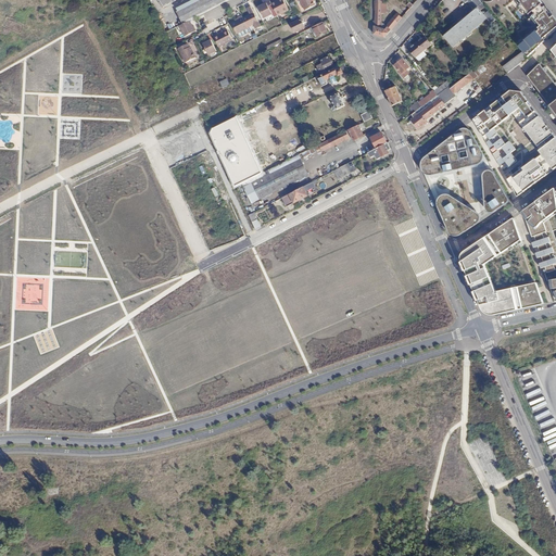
[(200,0),(175,13),(181,26),(190,22),(231,0),(200,0)]
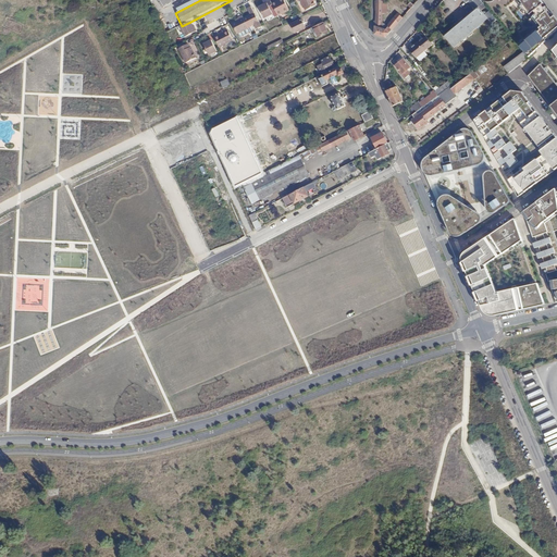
[(283,0),(282,0),(272,5),(277,15),(279,17),(289,12),(283,0)]
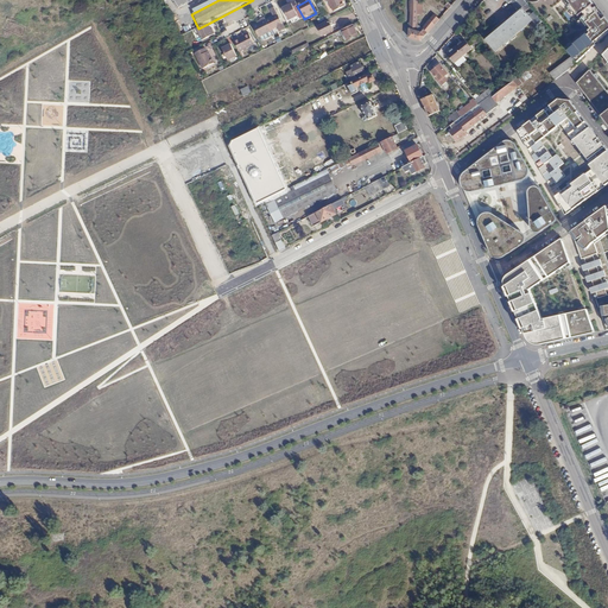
[(327,0),(334,12),(344,7),(341,0),(327,0)]
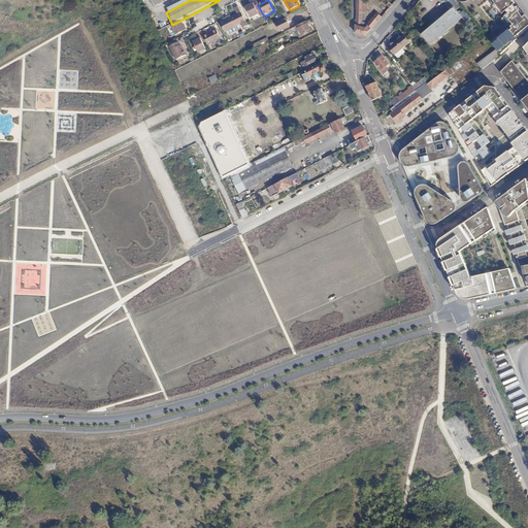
[(357,0),(357,2),(356,2),(355,32),(365,35),(381,17),(376,12),(366,25),(361,21),(362,12),(366,12),(366,3),(362,3),(362,0),(357,0)]
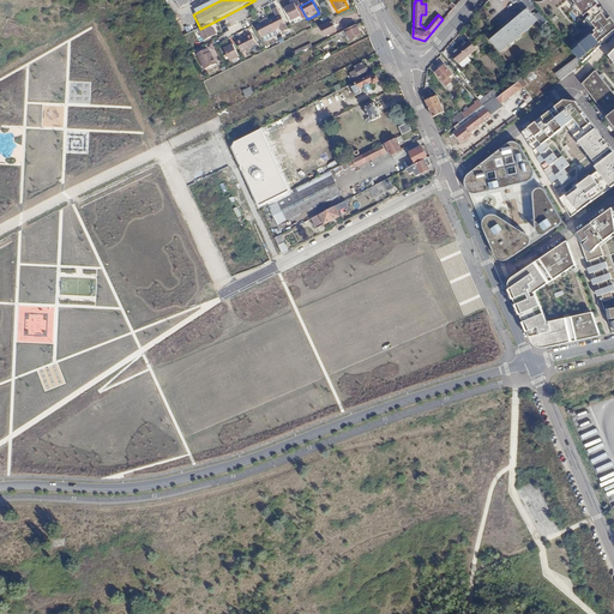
[(510,0),(512,2),(515,0),(522,10),(488,38),(499,50),(536,19),(540,25),(546,20),(537,11),(533,16),(529,11),(534,6),(528,0),(510,0)]
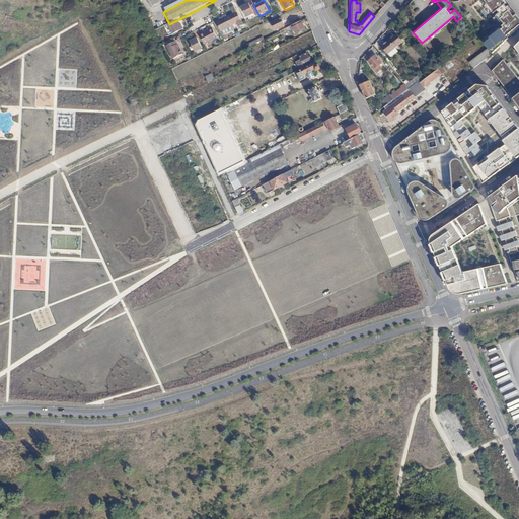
[(482,0),(504,26),(483,43),(493,55),(518,30),(518,17),(508,5),(504,0),(482,0)]
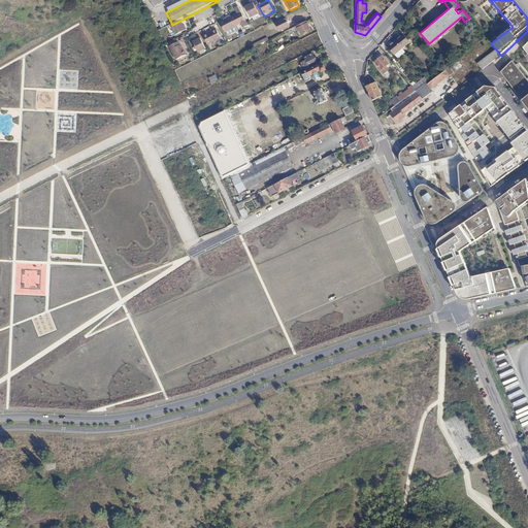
[(251,6),(246,8),(253,21),(259,18),(258,17),(263,14),(258,5),(257,2),(250,5),(251,6)]
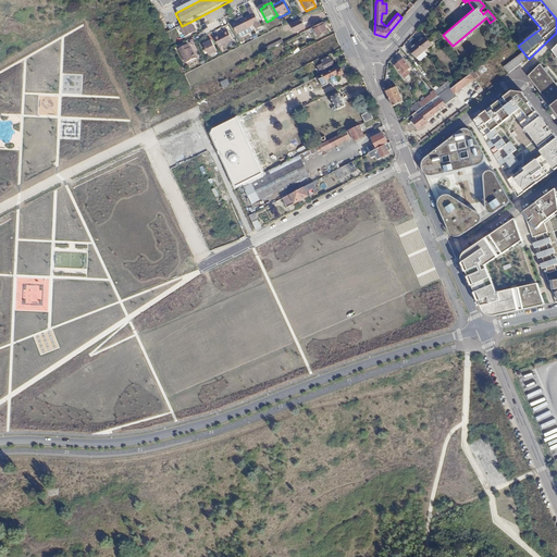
[(262,27),(252,8),(248,10),(251,15),(244,19),(249,28),(255,26),(257,29),(262,27)]
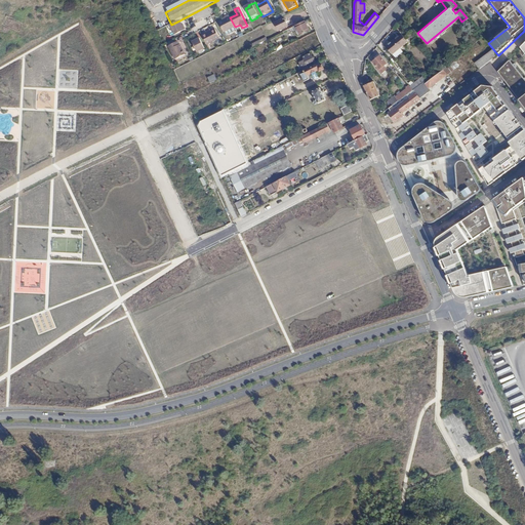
[(230,17),(229,16),(223,19),(224,21),(219,24),(225,32),(235,27),(230,17)]
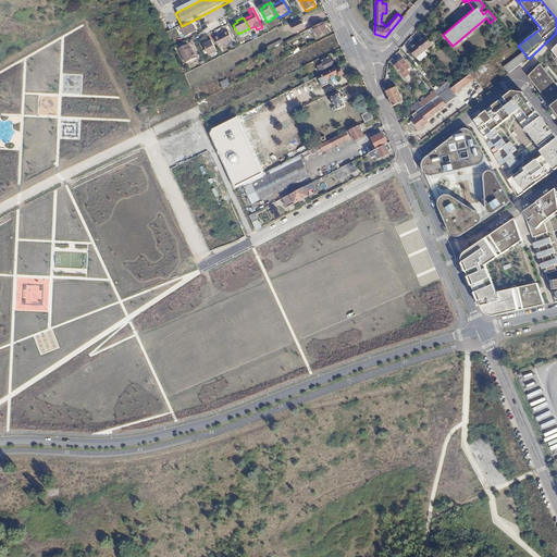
[(301,21),(292,25),(296,34),(306,28),(301,21)]
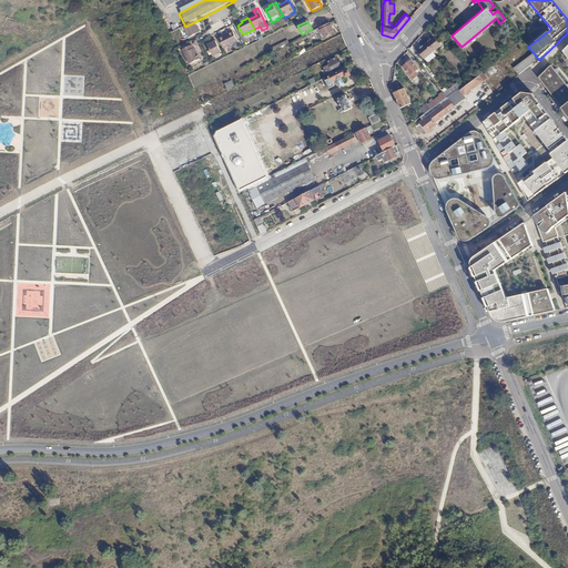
[(185,27),(181,29),(188,40),(202,32),(200,28),(199,29),(194,22),(185,27)]
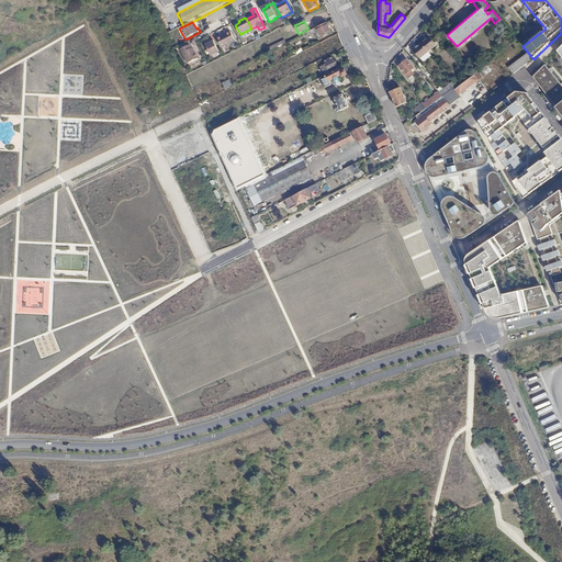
[(326,22),(314,27),(316,32),(318,32),(322,36),(332,32),(326,22)]
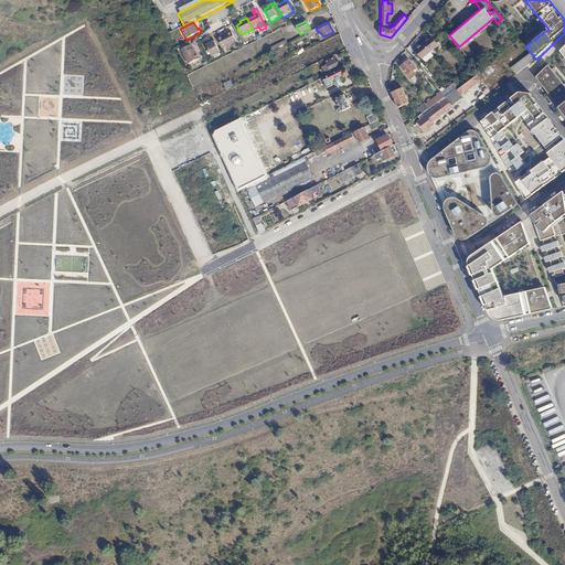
[(232,31),(219,38),(224,49),(237,42),(232,31)]
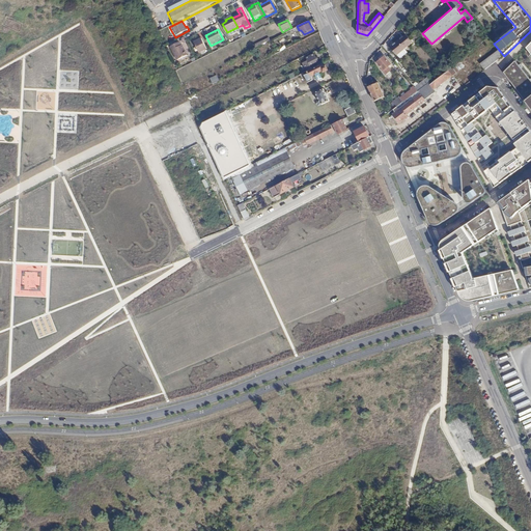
[(407,33),(398,40),(404,48),(412,40),(407,33)]
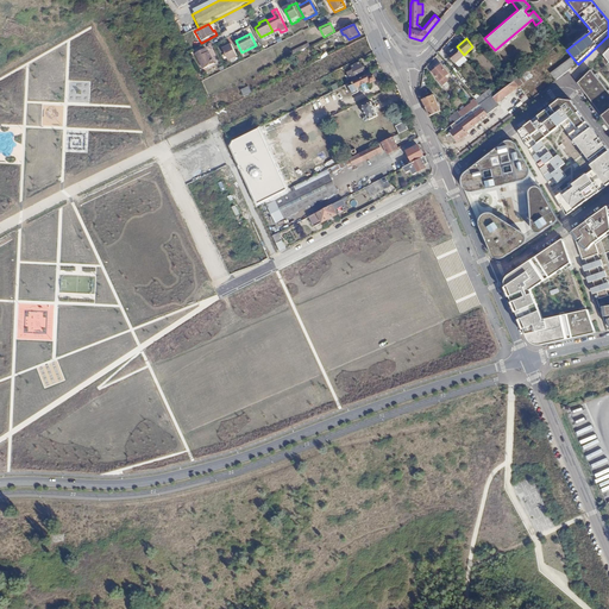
[(233,44),(225,48),(231,61),(239,56),(233,44)]
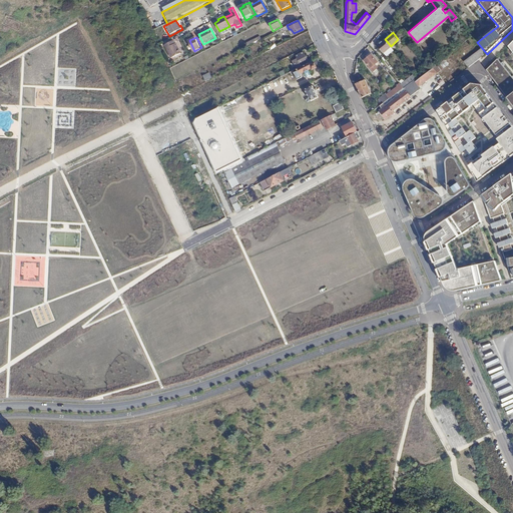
[(391,46),(385,39),(378,45),(384,52),(391,46)]
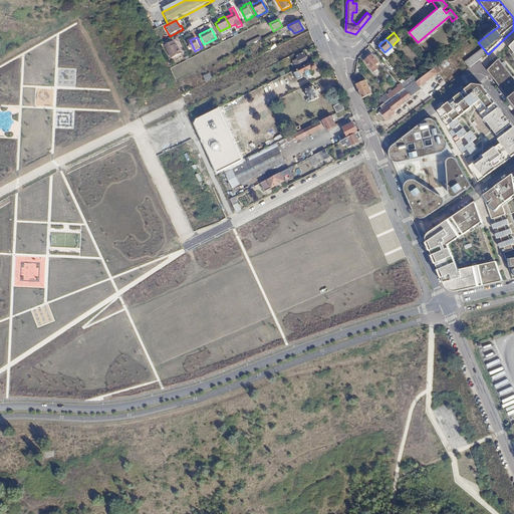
[(175,41),(167,45),(174,58),(183,53),(178,43),(176,44),(175,41)]
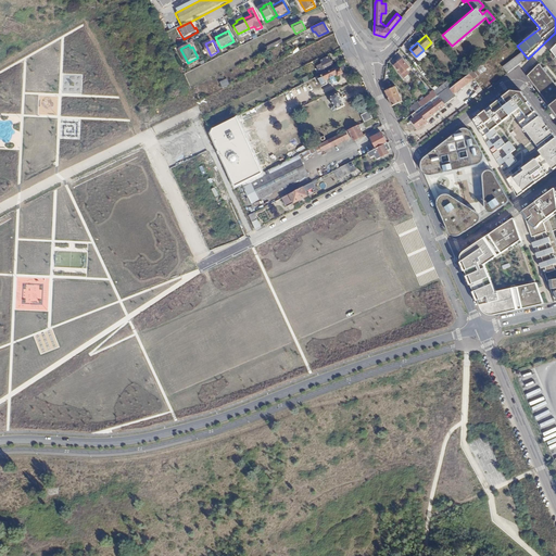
[(328,57),(320,60),(326,71),(333,66),(328,57)]
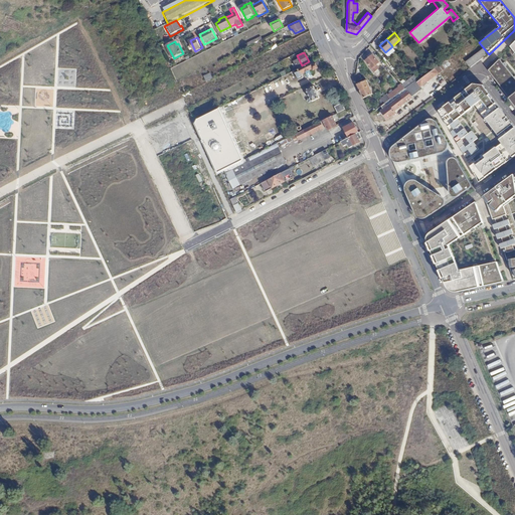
[(379,71),(377,68),(381,65),(371,52),(367,56),(368,57),(365,60),(376,73),(379,71)]
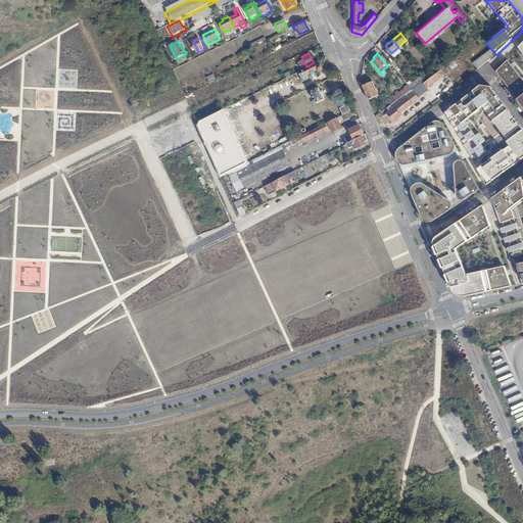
[(325,58),(304,68),(306,70),(307,75),(320,68),(321,69),(324,67),(323,65),(328,63),(325,58)]
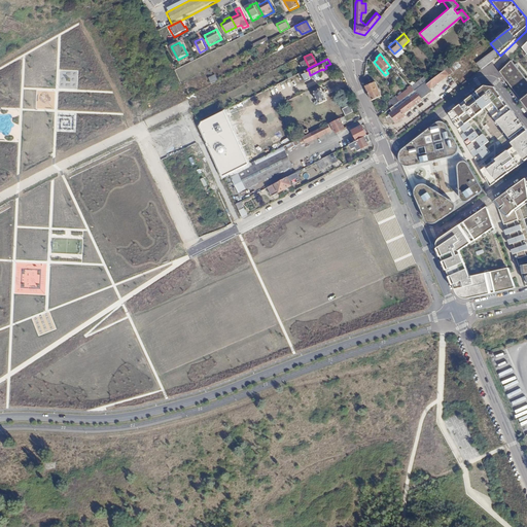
[(526,80),(512,62),(499,74),(521,102),(526,109),(526,80)]
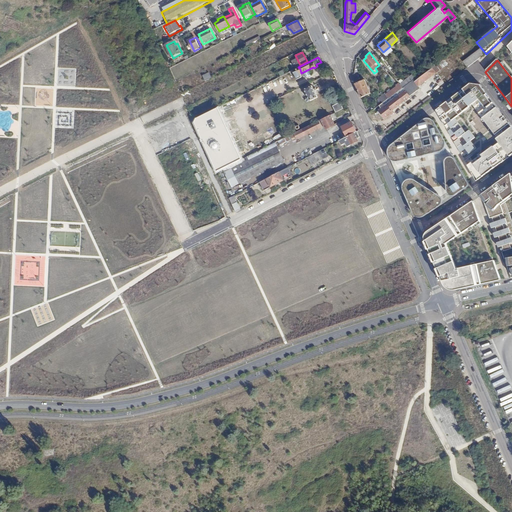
[(432,68),(415,81),(419,86),(435,73),(432,68)]
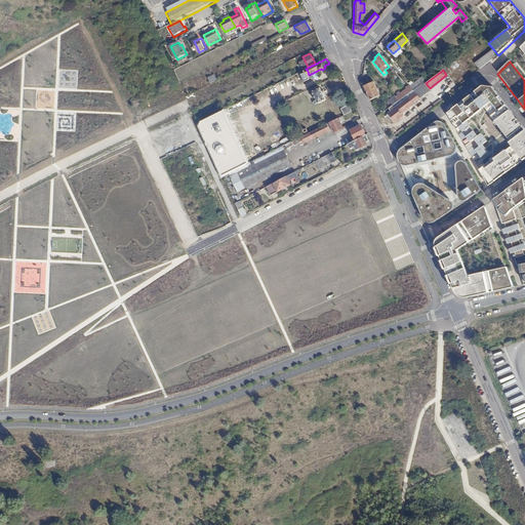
[(308,71),(301,74),(306,81),(311,78),(309,75),(308,71)]
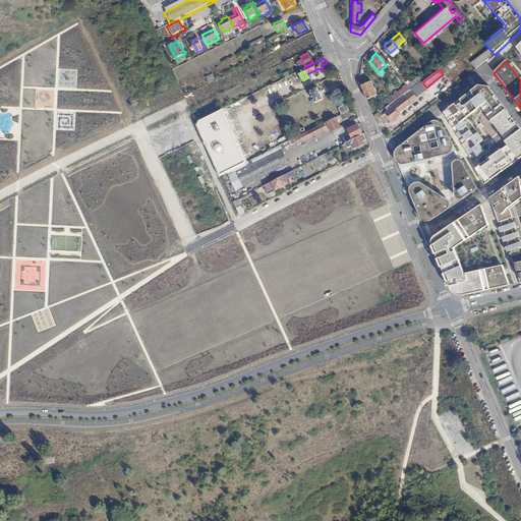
[(209,82),(216,79),(213,73),(206,77),(209,82)]
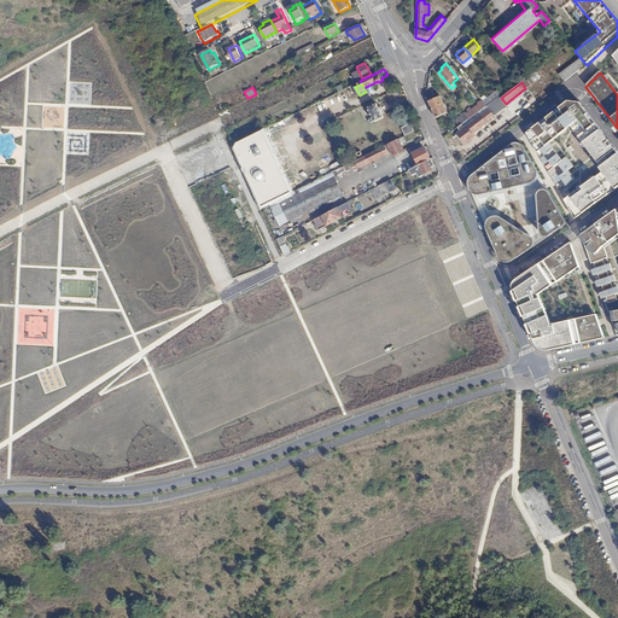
[(439,95),(429,100),(436,117),(445,114),(439,95)]
